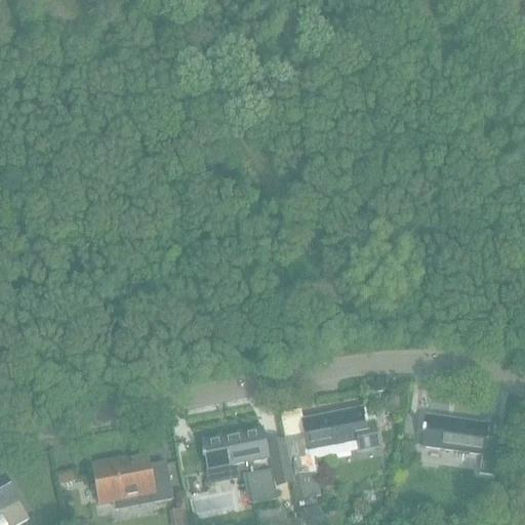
[(305,433),(284,437),(284,440),(285,444),(292,480),(293,480),(297,499),(307,497),(301,472),(316,470),(314,456),(310,457),(309,451),(346,444),(358,442),(358,444),(359,451),(378,448),(377,444),(372,421),(365,423),(362,408),(301,420),(305,433)]
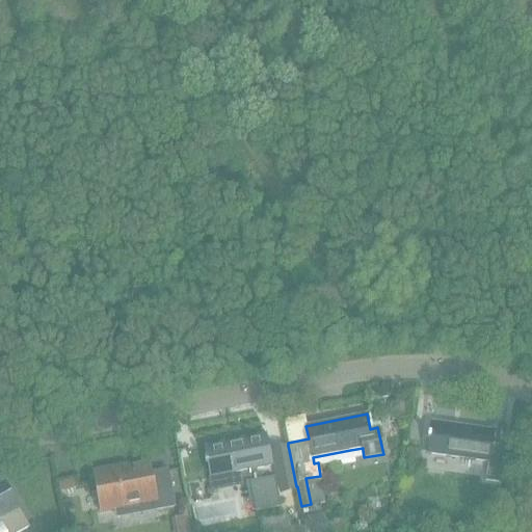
[(493,444),(494,430),(432,422),(428,454),(488,462),(486,481),(499,482),(504,446),(493,444)]
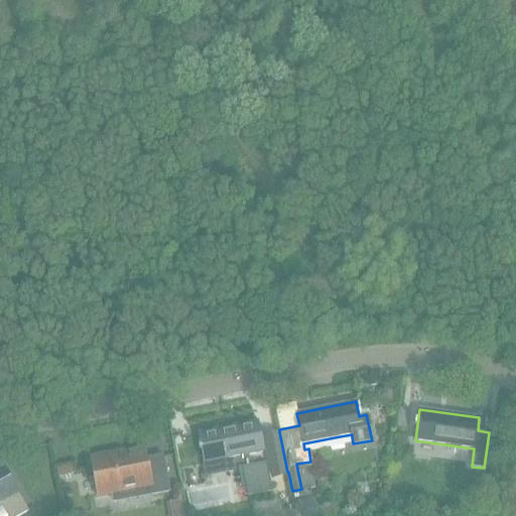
[(257,420),(198,432),(204,463),(224,459),(227,471),(241,468),(247,496),(271,491),(265,463),(269,462),(271,475),(287,472),(280,436),(279,432),(263,435),(264,438),(261,439),(257,420)]
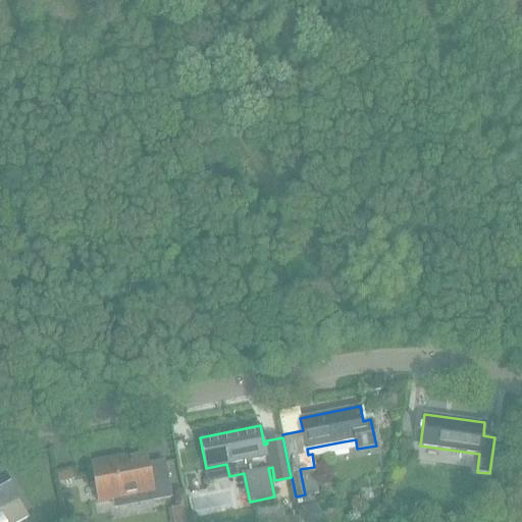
[(116,459),(91,463),(99,503),(152,492),(154,501),(171,497),(164,461),(148,464),(146,453),(128,456),(128,457),(116,459)]
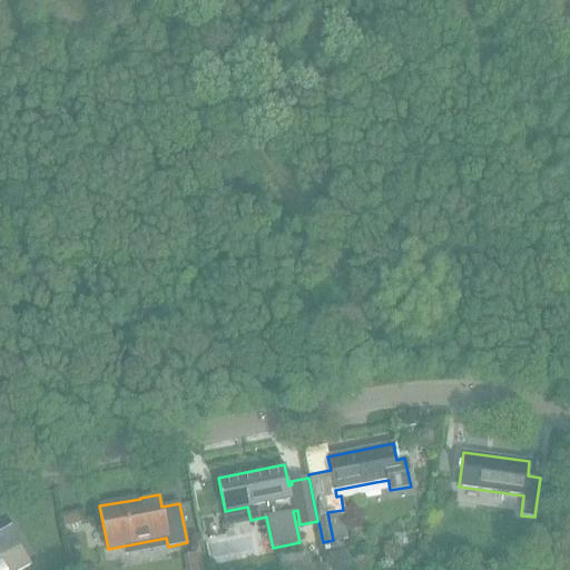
[(0,554),(1,554),(10,569),(20,569),(30,564),(5,518),(0,519),(0,554)]
